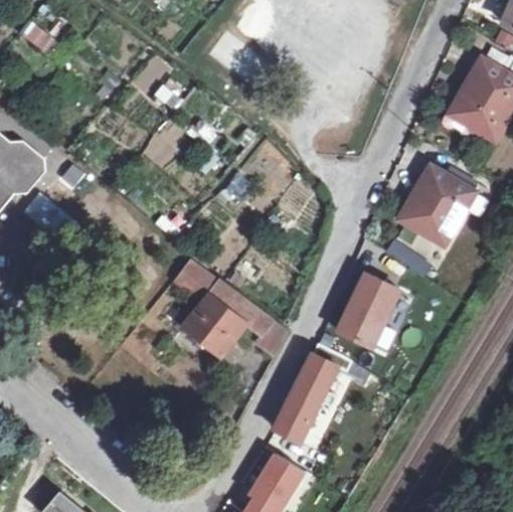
[(512,0),(508,0),(497,24),(512,31),(512,0)]
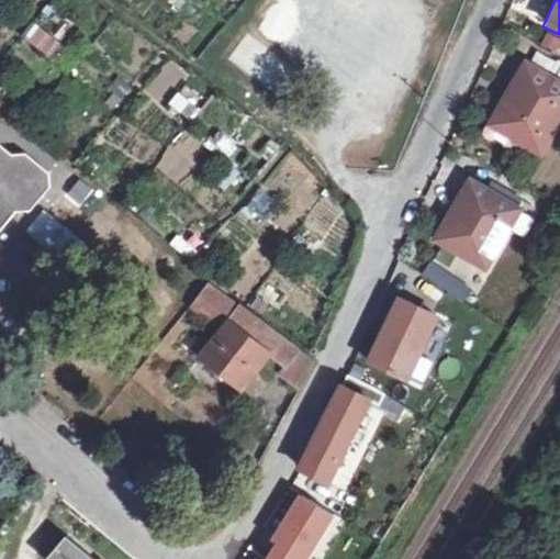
[(32,26),(20,43),(46,62),(58,45),(32,26)]
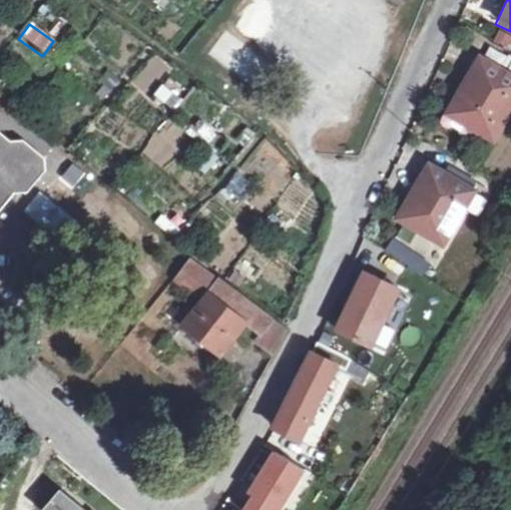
[(225,35),(208,55),(243,86),(261,66),(225,35)]
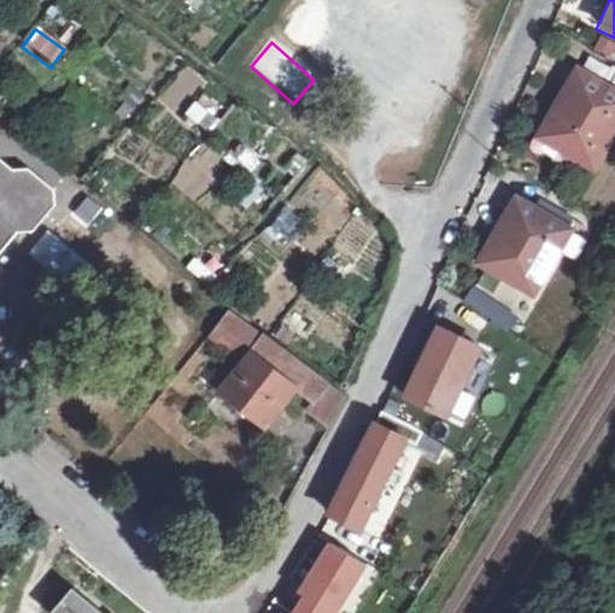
[(614,140),(614,84),(577,63),(533,136),(596,174),(614,140)]
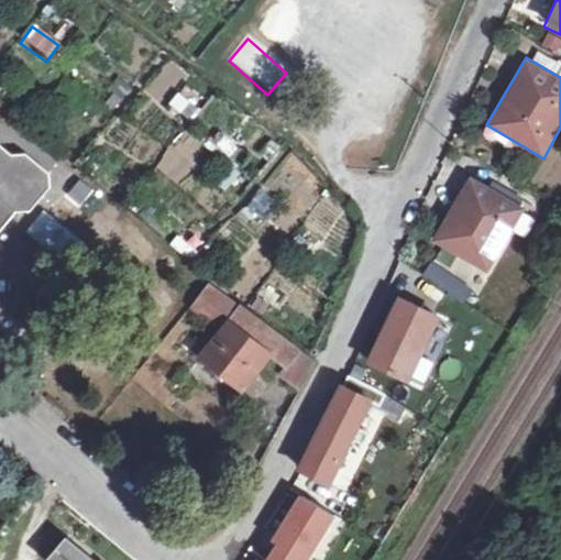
[(177,91),(165,109),(189,124),(200,107),(177,91)]
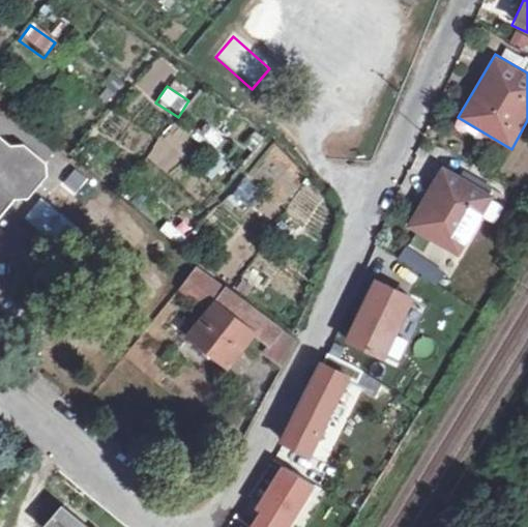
[(0,212),(10,200),(25,199),(42,176),(42,163),(21,145),(7,146),(0,140),(0,212)]
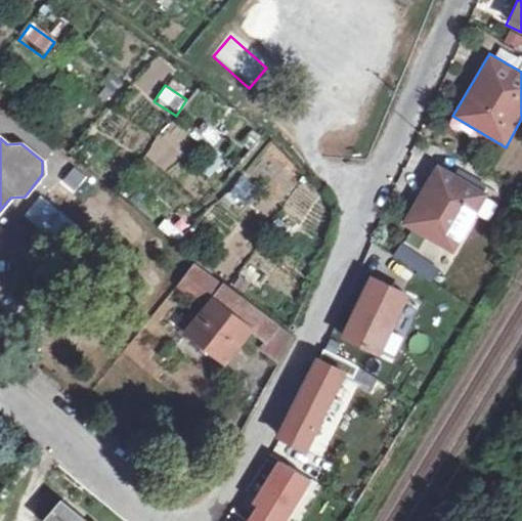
[(488,193),(436,163),(401,224),(453,254),(488,193)]
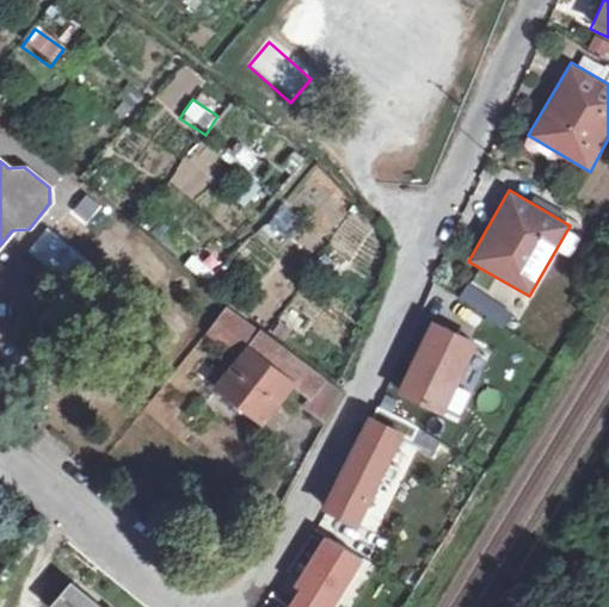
[(275,211),(260,231),(302,261),(317,241),(275,211)]
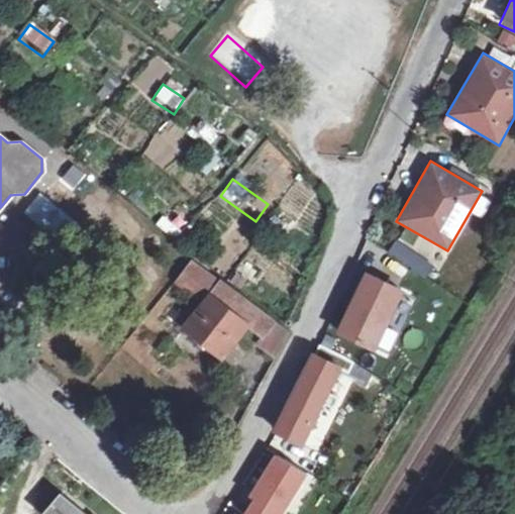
[(433,264),(403,243),(396,254),(425,274),(433,264)]
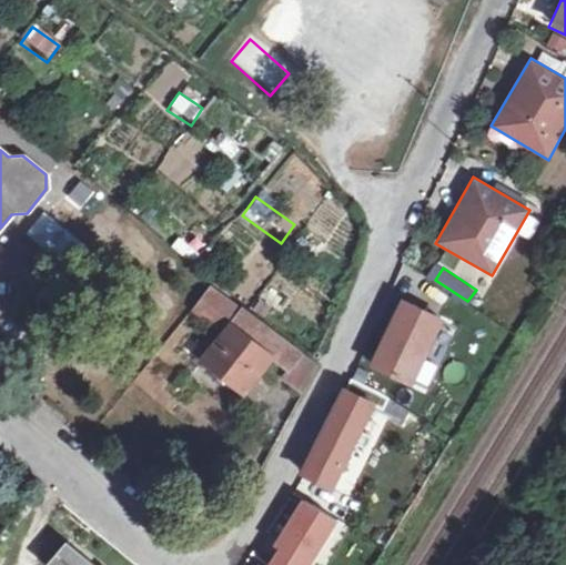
[(321,365),(211,284),(189,312),(215,335),(198,362),(244,397),(269,369),(304,395),(321,365)]
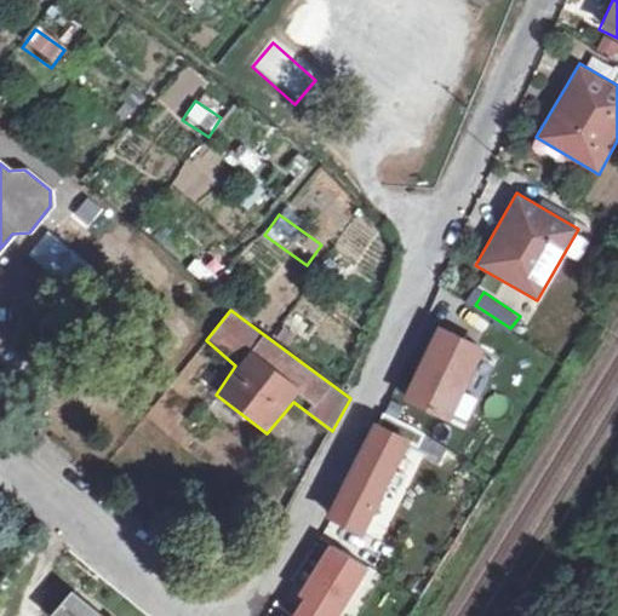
[(431,332),(399,407),(450,429),(482,353),(431,332)]
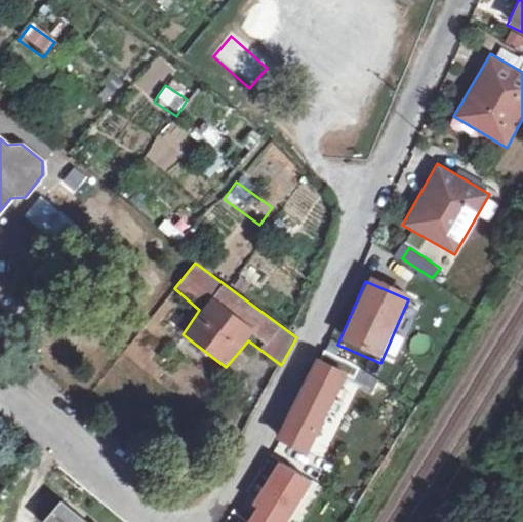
[(347,373),(315,358),(276,440),(307,454),(347,373)]
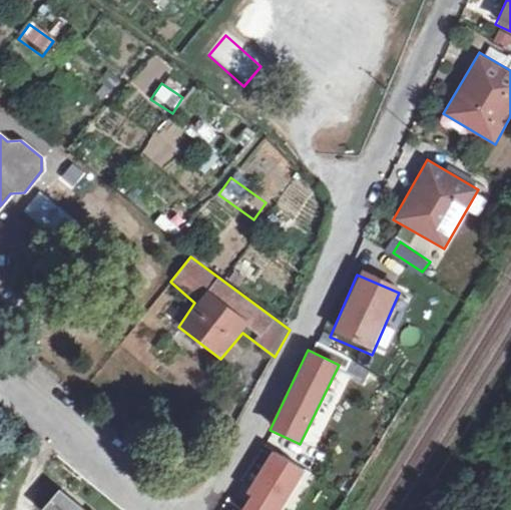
[(248,509),(273,468),(257,459),(229,509),(248,509)]
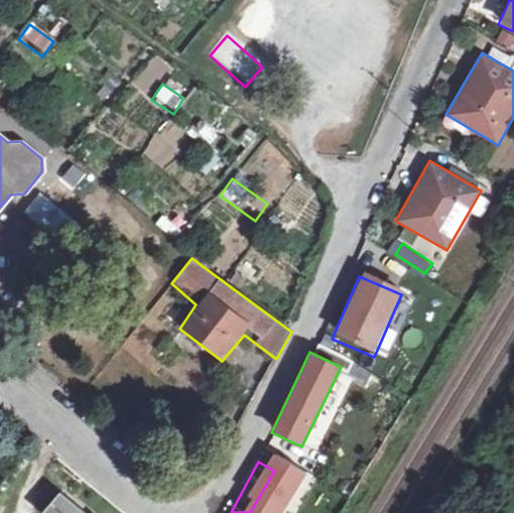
[(78,512),(59,497),(45,512),(78,512)]
